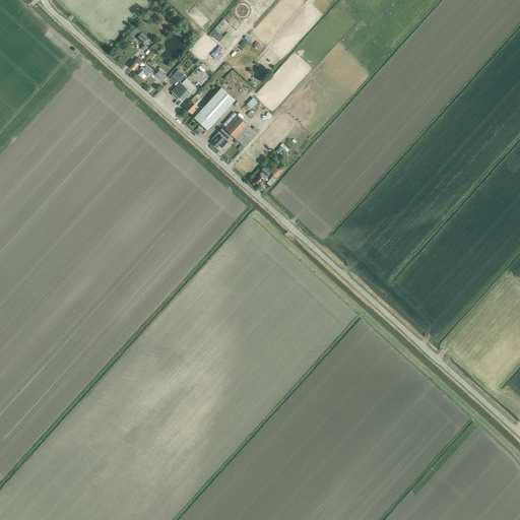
[(210,34),(219,42),(223,36),(222,35),(231,24),(223,18),(210,34)]
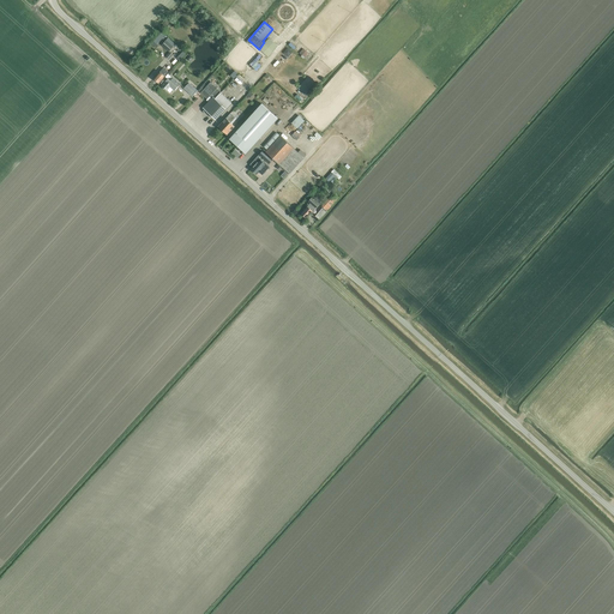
[(152,43),(156,47),(167,35),(162,31),(152,43)]
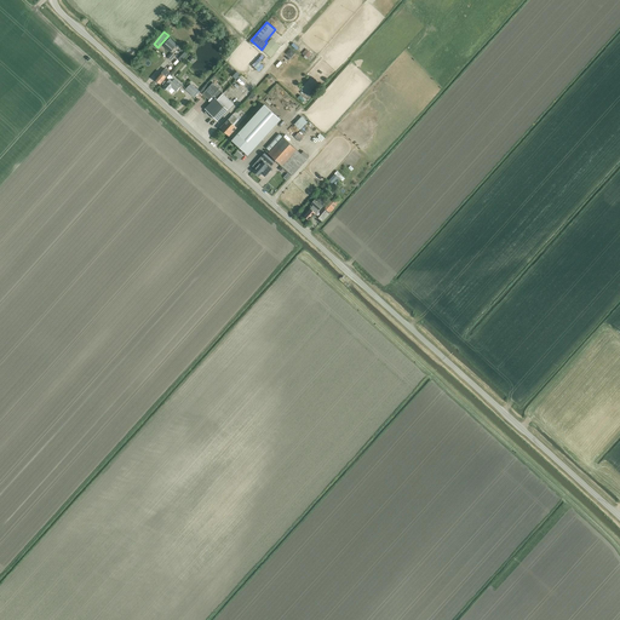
[(271,57),(281,46),(273,38),(262,49),(271,57)]
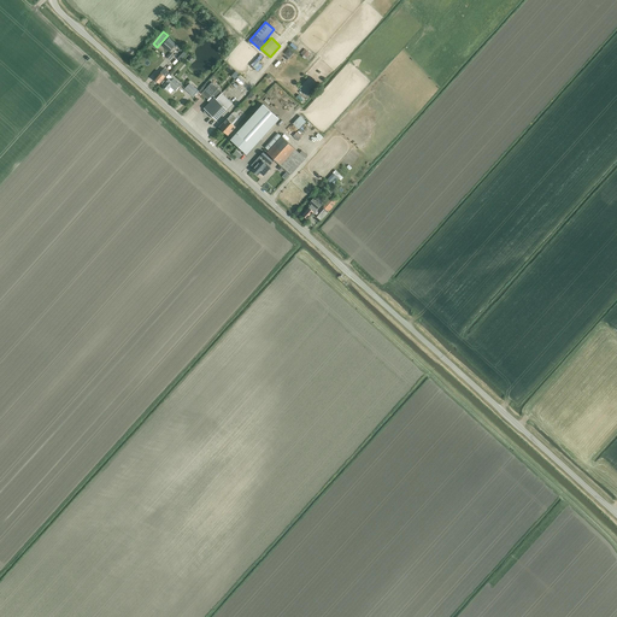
[(174,47),(166,41),(163,46),(170,52),(174,47)]
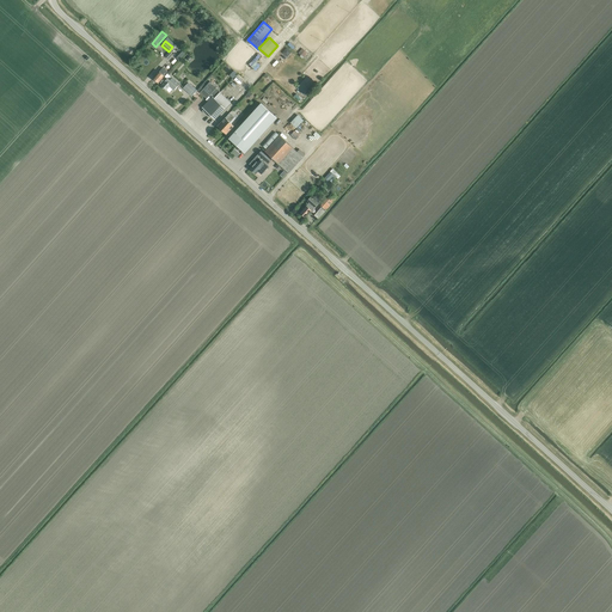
[(256,71),(261,65),(257,61),(262,55),(259,54),(250,63),(256,71)]
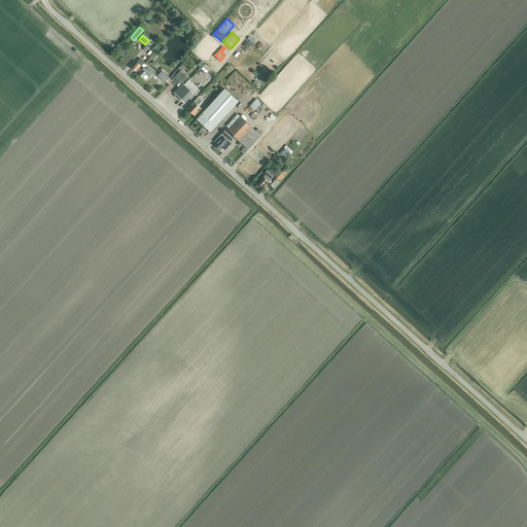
[(132,68),(136,71),(141,66),(141,65),(144,62),(140,59),(137,62),(132,68)]
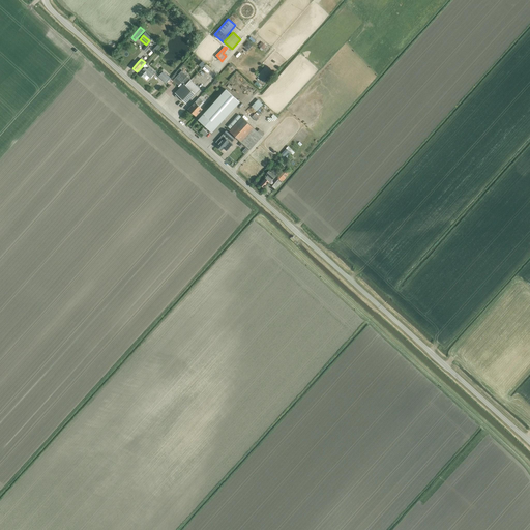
[(258,76),(265,82),(273,72),(266,66),(258,76)]
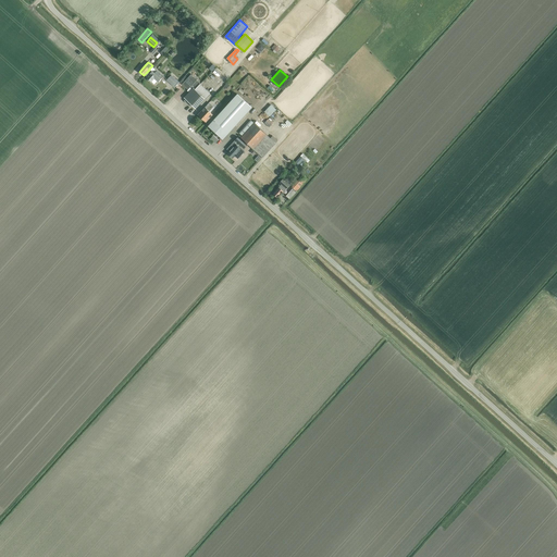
[(147,78),(151,83),(155,78),(158,82),(163,76),(158,71),(155,74),(152,72),(151,73),(150,72),(147,75),(148,77),(147,78)]
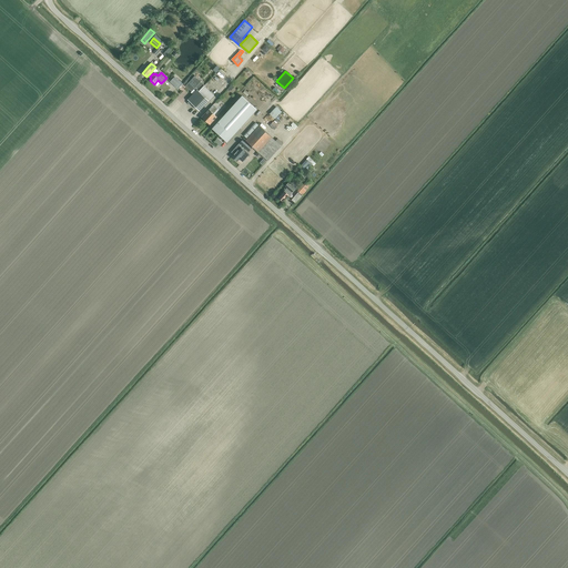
[(192,92),(194,90),(196,91),(188,100),(200,111),(214,95),(204,85),(205,85),(201,82),(195,77),(186,87),(192,92)]
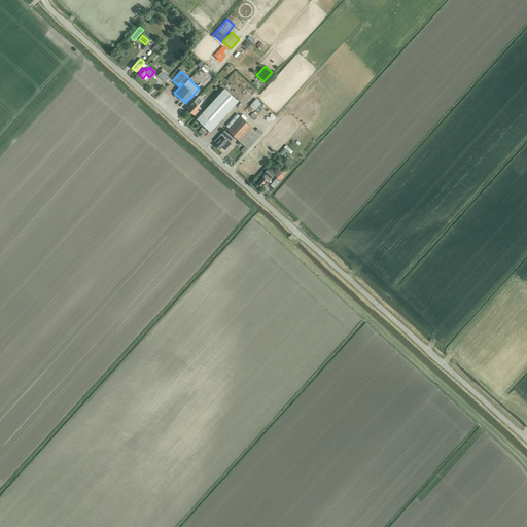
[(159,76),(164,81),(168,77),(163,72),(159,76)]
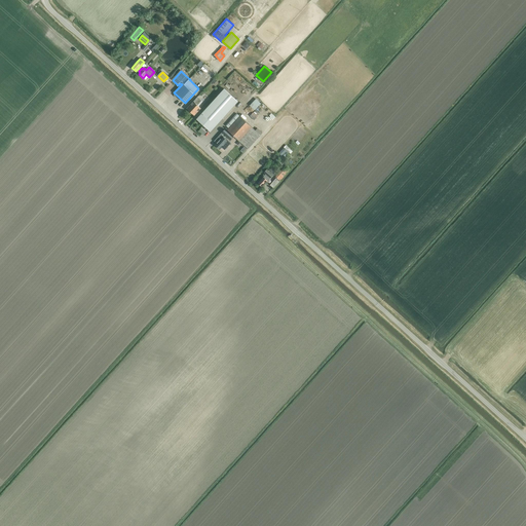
[(214,123),(209,129),(211,132),(238,102),(224,88),(202,113),(214,123)]
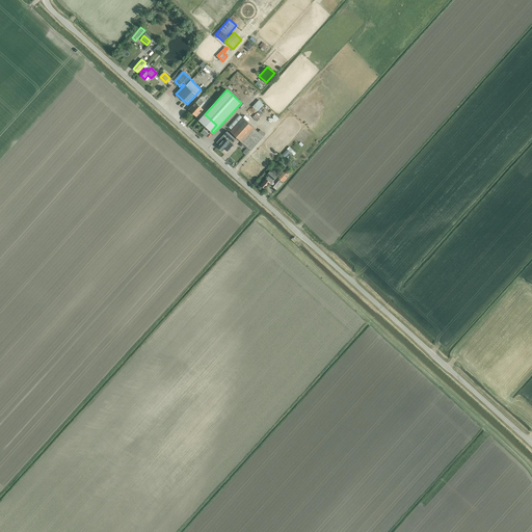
[(189,110),(196,117),(204,110),(201,107),(204,102),(200,99),(189,110)]
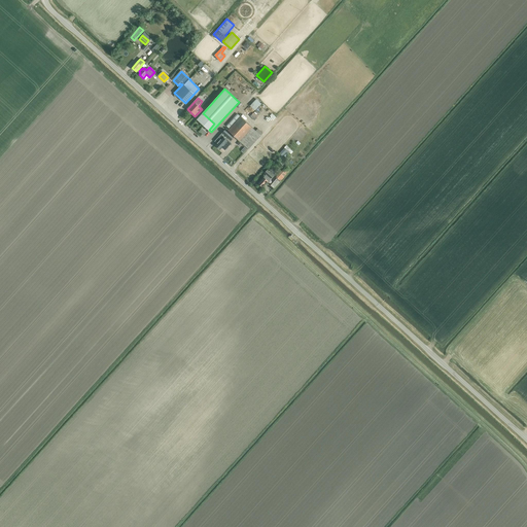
[(255,110),(261,103),(256,98),(250,105),(255,110)]
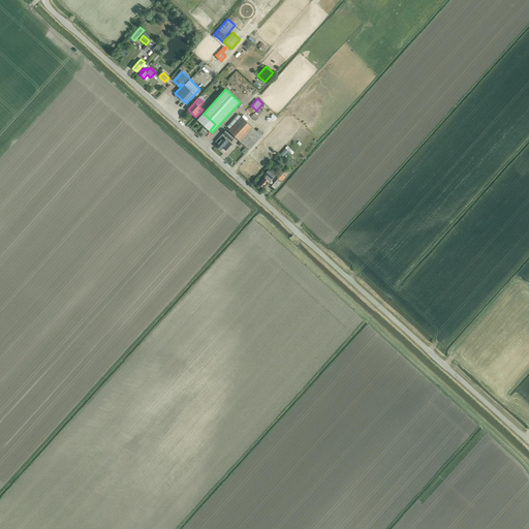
[(254,113),(251,117),(255,121),(259,117),(254,113)]
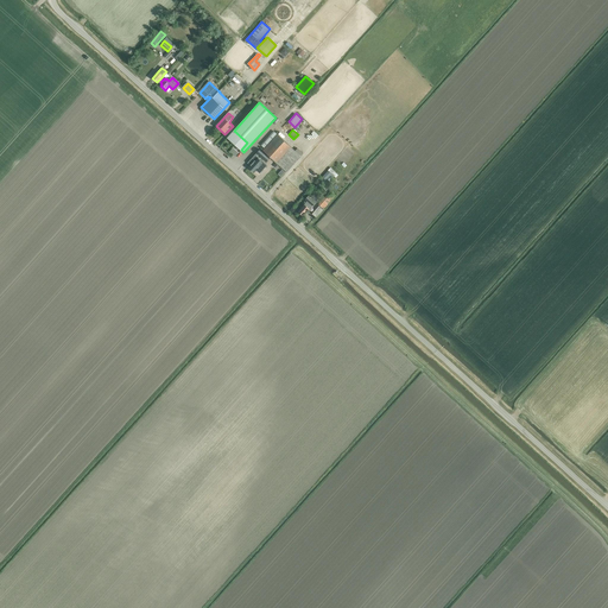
[(228,138),(241,150),(247,143),(234,131),(228,138)]
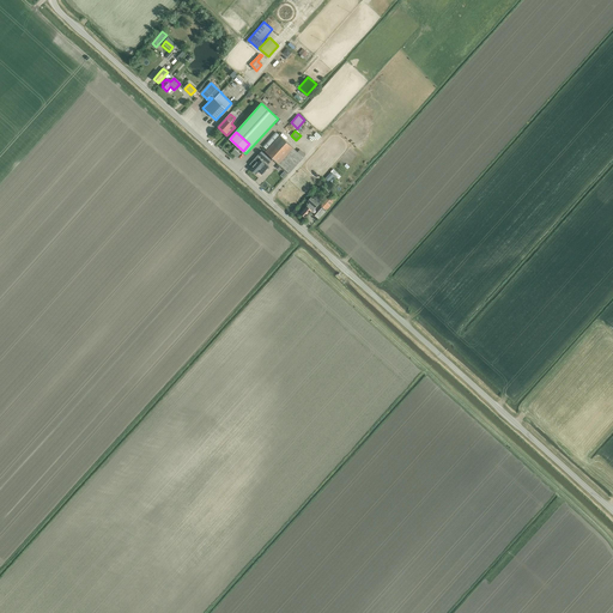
[(267,144),(269,146),(279,135),(277,133),(267,144)]
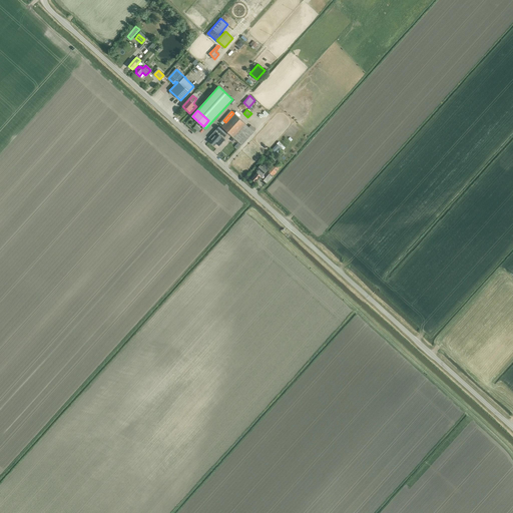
[(221,127),(241,145),(255,129),(250,125),(248,127),(234,113),(221,127)]
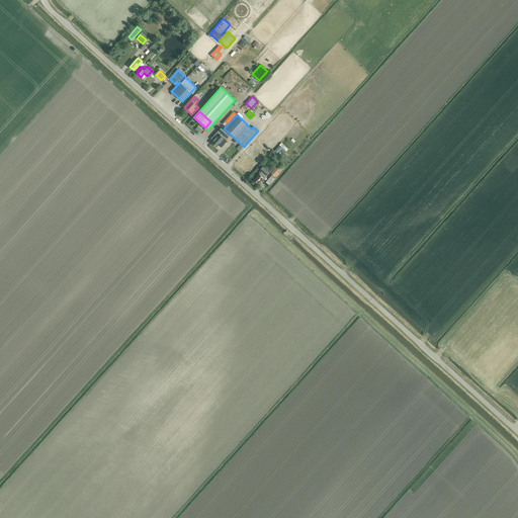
[(229,134),(225,130),(222,127),(218,132),(221,134),(225,138),(229,134)]
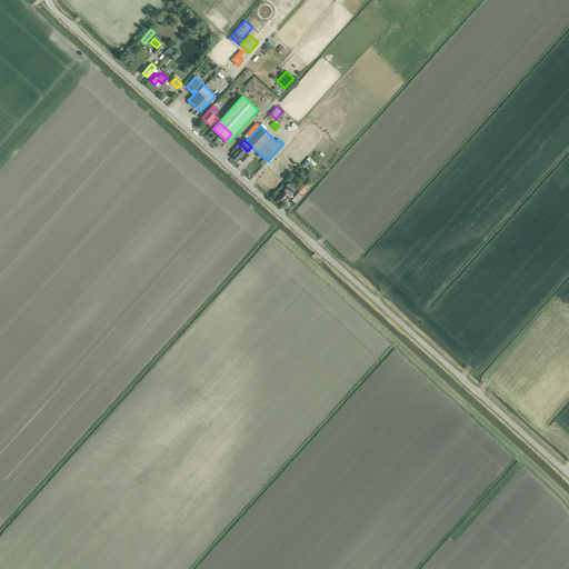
[(239,150),(233,157),(238,161),(240,163),(243,160),(241,158),(246,153),(240,148),(239,150)]
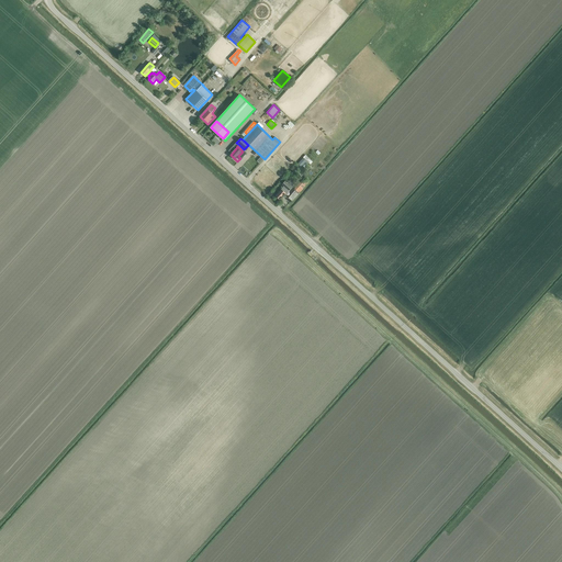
[(296,167),(301,171),(308,163),(311,165),(313,163),(305,155),(303,157),(304,158),(296,167)]
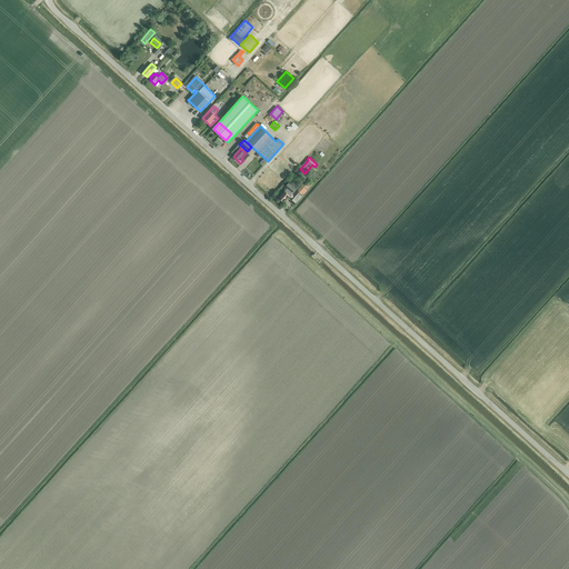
[(299,191),(303,196),(312,185),(315,182),(309,179),(299,191)]
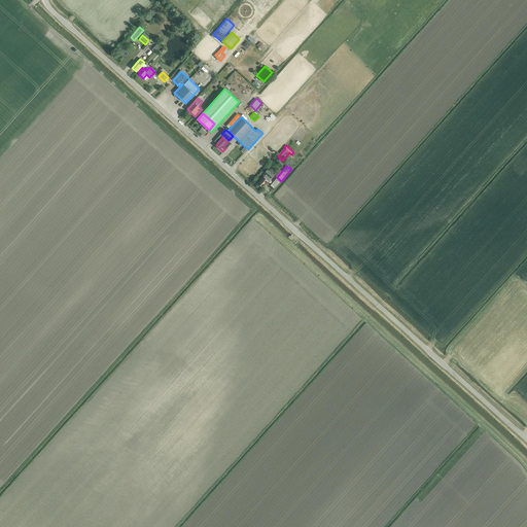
[(271,169),(269,171),(268,169),(265,173),(267,174),(264,177),(265,177),(258,183),(262,187),(274,175),(272,174),(274,172),(271,169)]
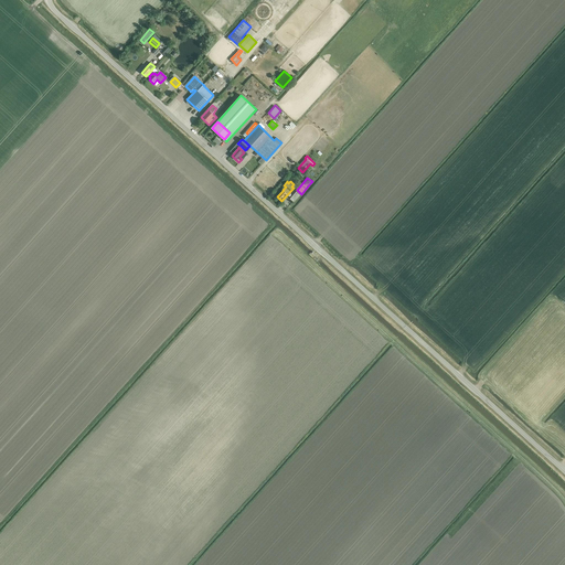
[(290,199),(294,202),(300,194),(297,191),(290,199)]
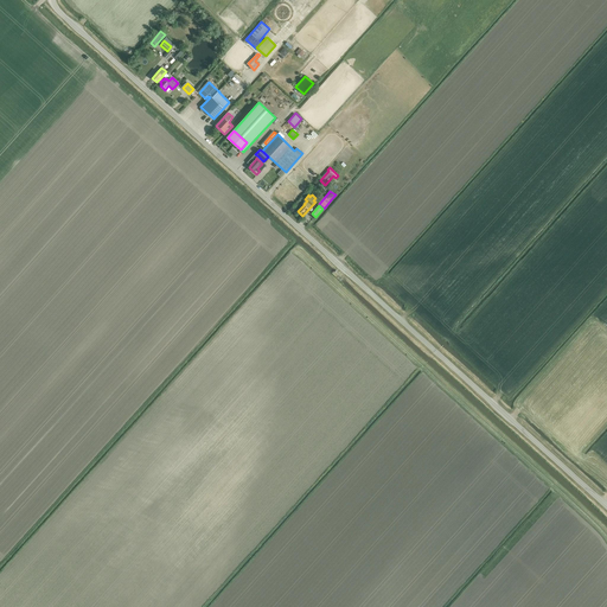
[(343,278),(334,270),(332,274),(339,281),(343,278)]
